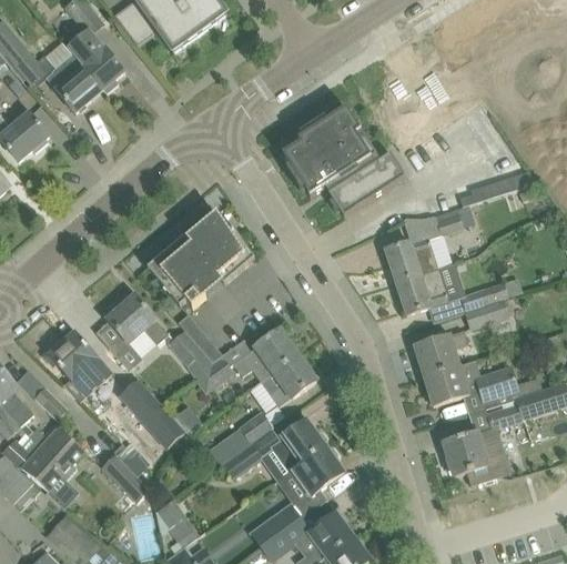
[(103,22),(84,0),(71,0),(63,7),(84,31),(88,34),(92,31),(103,22)]
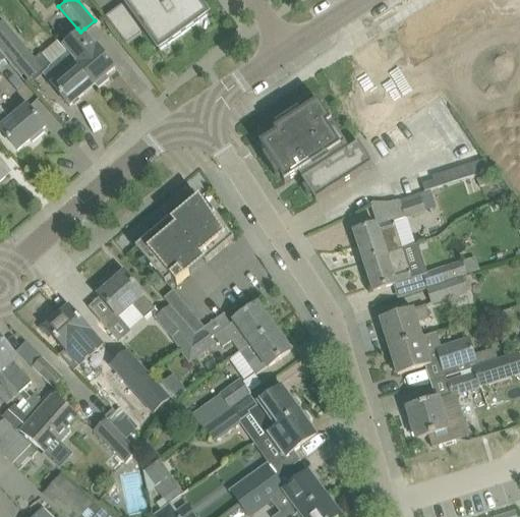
[(159,49),(209,12),(199,0),(124,0),(106,13),(105,13),(126,43),(145,29),(148,32),(159,49)]
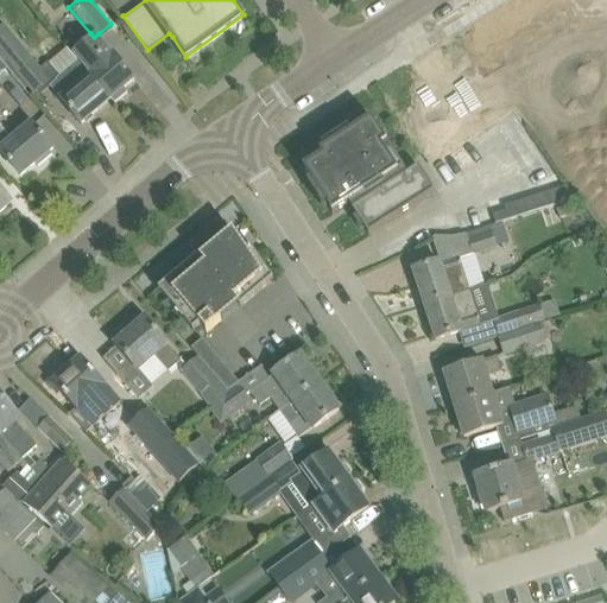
[(581,0),(588,12),(576,20),(592,46),(606,37),(600,27),(606,23),(606,0),(581,0)]
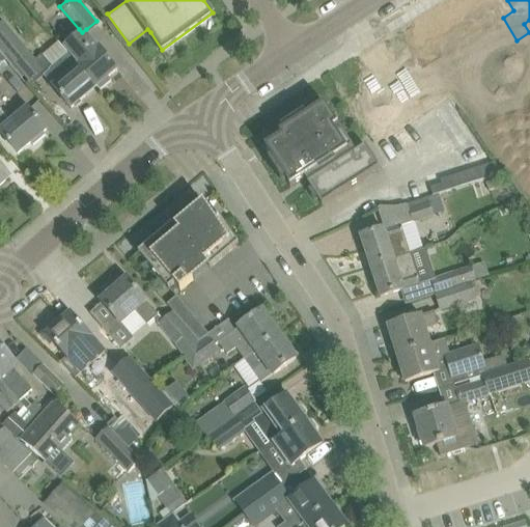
[(0,43),(29,78),(31,76),(48,59),(42,51),(40,50),(34,56),(2,18),(0,19),(0,43)]
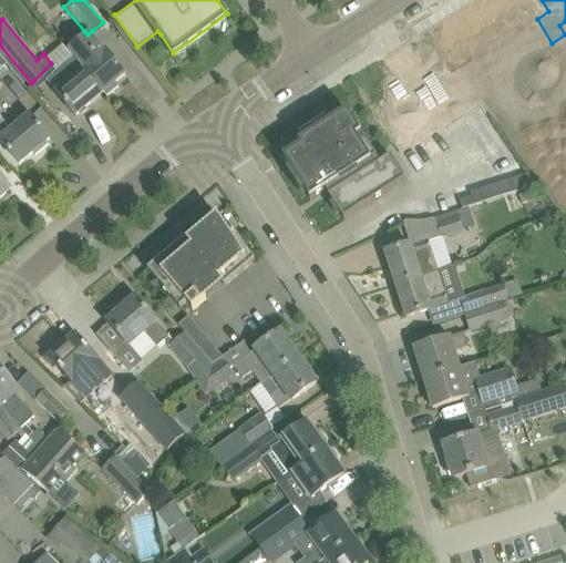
[(84,31),(67,45),(72,53),(75,57),(102,90),(104,88),(106,90),(117,81),(115,78),(124,71),(110,53),(105,48),(92,31),(88,34),(84,31)]
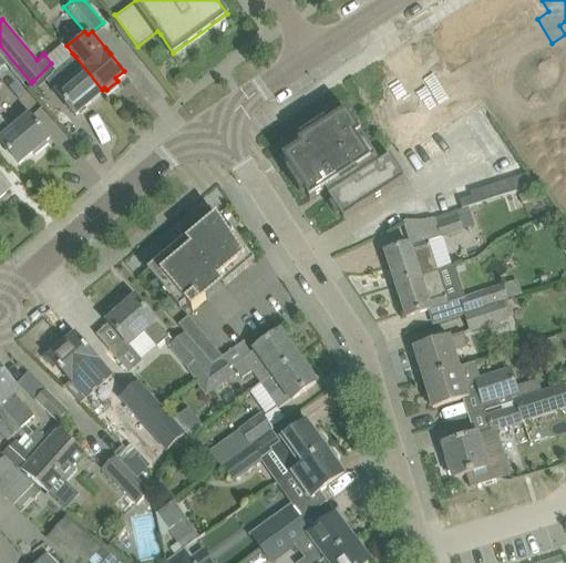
[(432,43),(409,59),(438,101),(461,84),(432,43)]
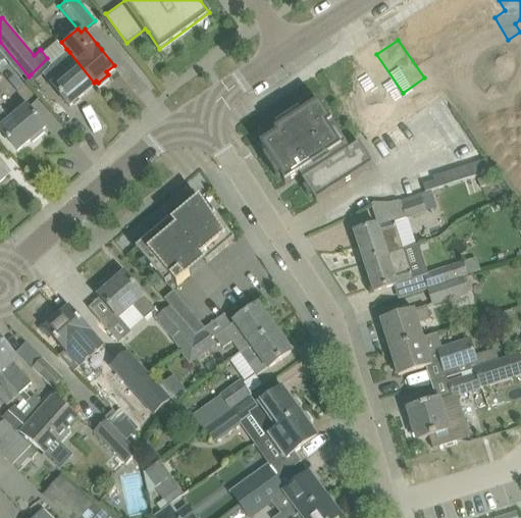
[(69,103),(94,83),(69,52),(66,49),(48,64),(48,65),(43,70),(51,82),(69,103)]
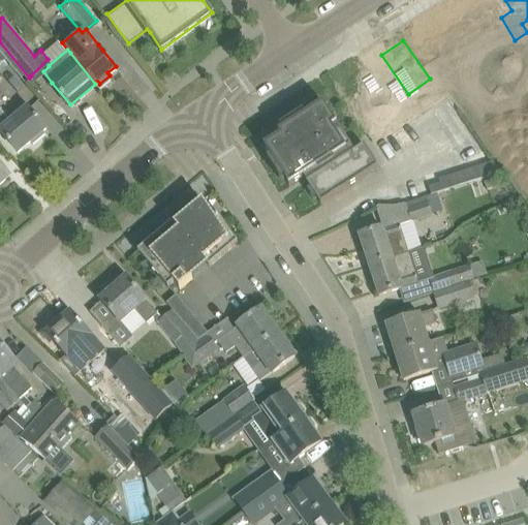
[(360,68),(360,69),(386,109),(408,94),(381,55),(361,69),(360,68)]
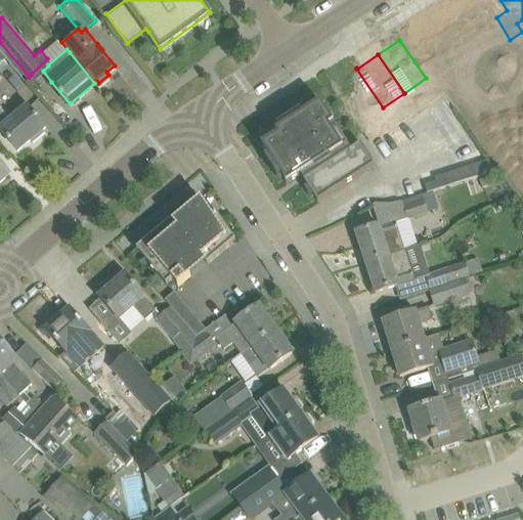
[(436,81),(425,89),(431,97),(442,90),(436,81)]
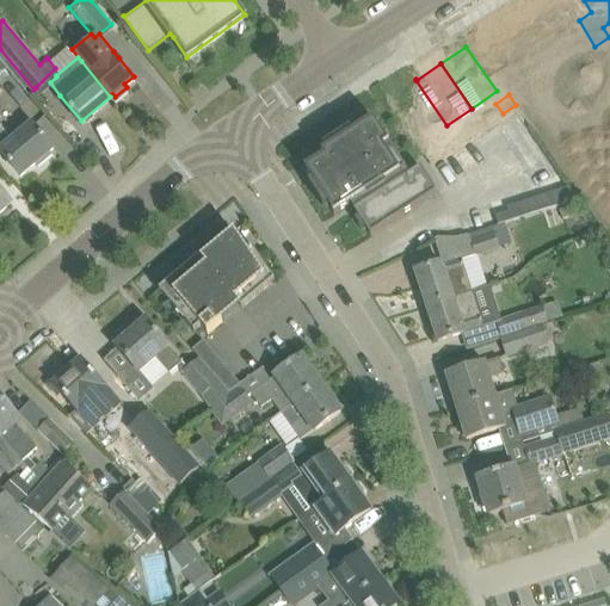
[(405,165),(404,162),(374,115),(353,128),(352,129),(353,133),(342,140),(337,133),(322,142),(325,147),(321,149),(324,153),(305,165),(312,177),(307,179),(316,193),(324,189),(332,201),(328,203),(328,204),(333,211),(351,199),(350,199),(355,197),(358,203),(353,206),(353,208),(357,212),(358,214),(362,211),(369,223),(365,224),(365,226),(370,232),(437,189),(420,164),(410,171),(405,165)]
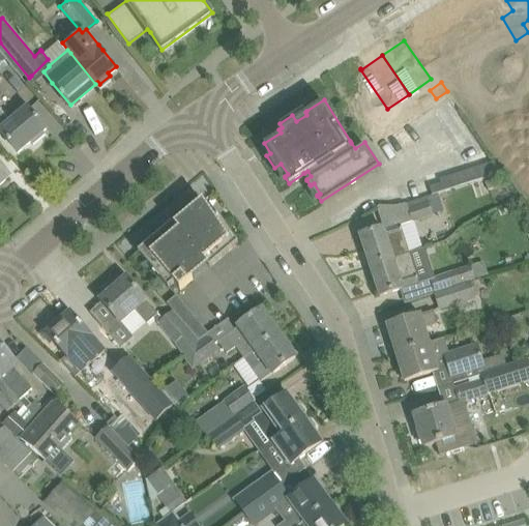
[(46,125),(32,110),(28,105),(10,119),(0,106),(0,128),(0,129),(17,149),(46,125)]
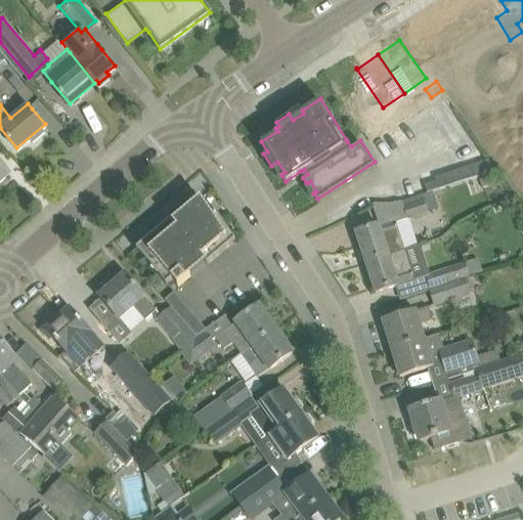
[(398,107),(388,115),(394,123),(404,116),(398,107)]
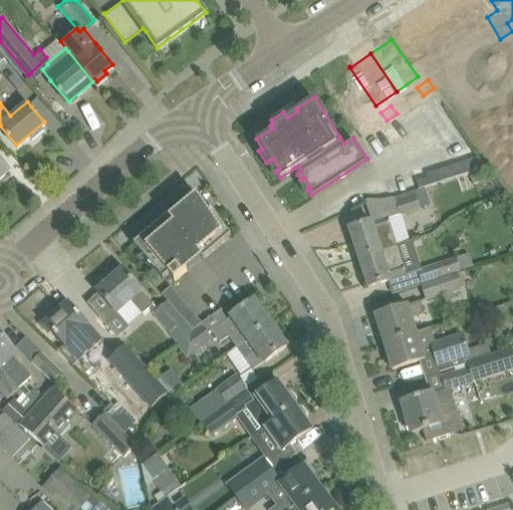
[(380,112),(369,120),(375,129),(387,120),(380,112)]
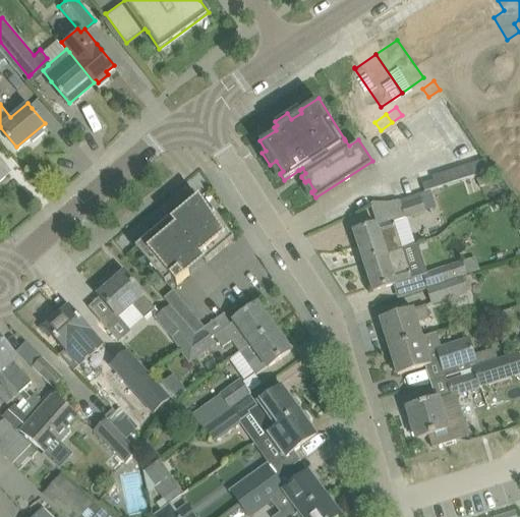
[(484,157),(478,159),(482,170),(492,167),(484,157)]
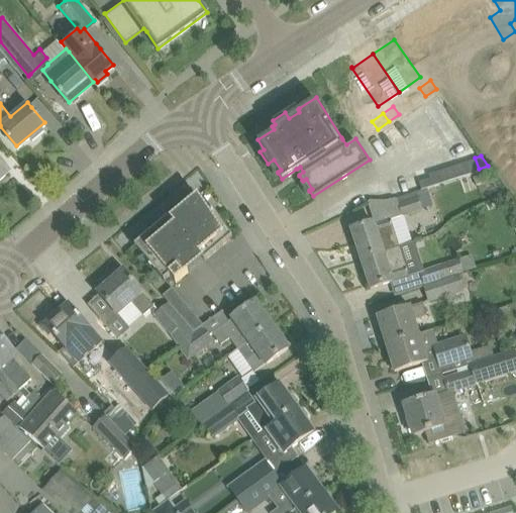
[(475,158),(467,160),(471,171),(479,169),(475,158)]
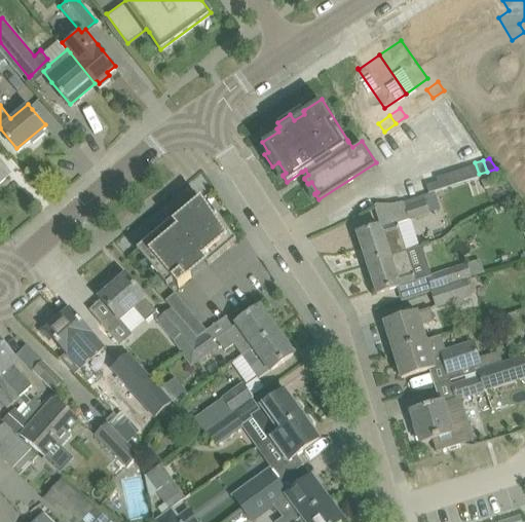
[(0,179),(8,172),(0,161),(0,179)]
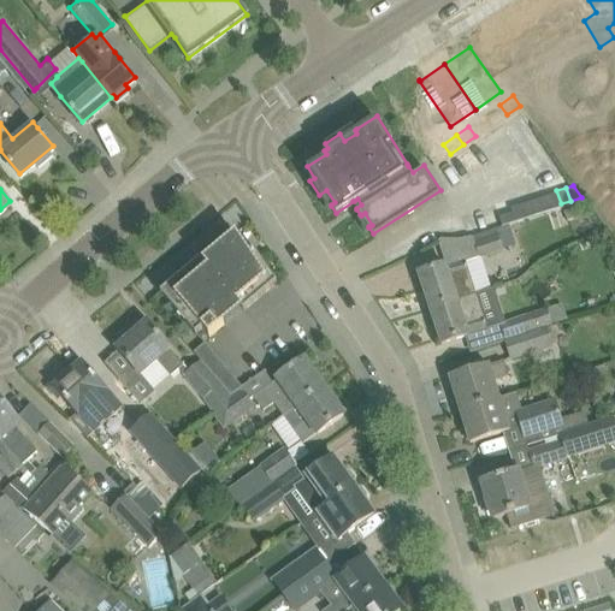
[(556,190),(548,193),(551,207),(561,203),(556,190)]
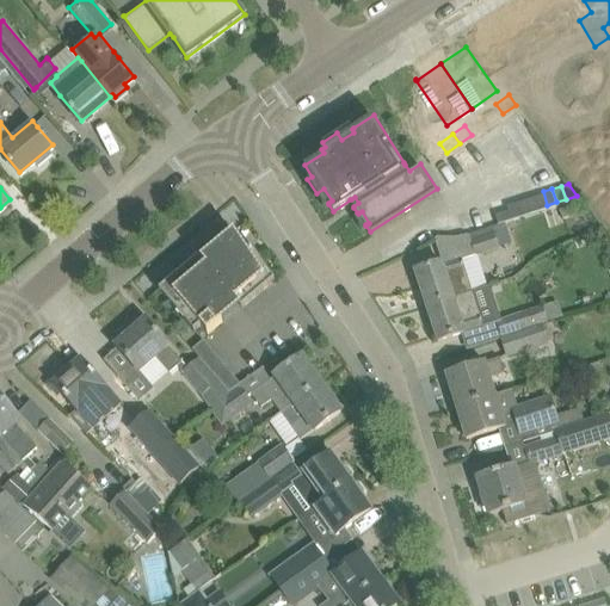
[(543,191),(534,195),(538,208),(547,205),(543,191)]
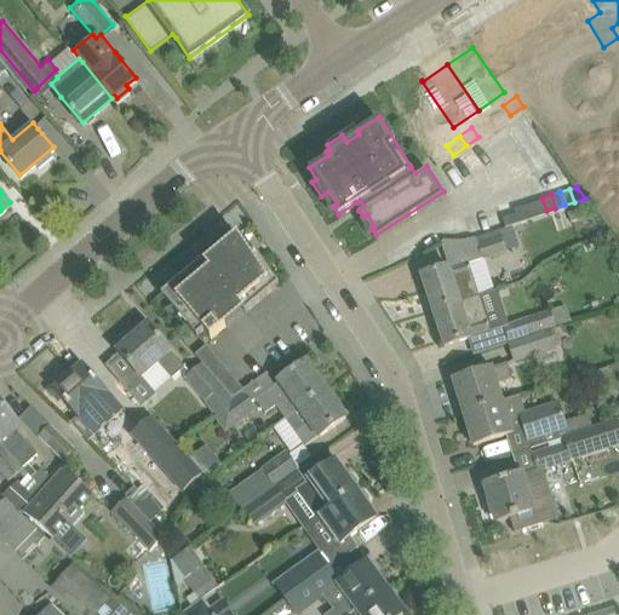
[(542,197),(533,200),(537,214),(546,211),(542,197)]
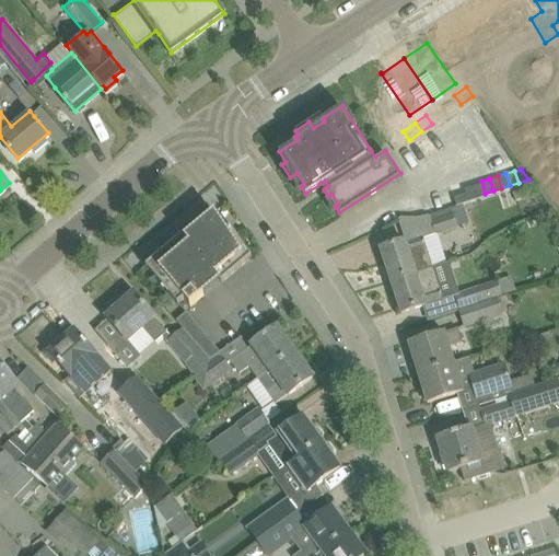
[(481,181),(473,184),(476,196),(485,194),(481,181)]
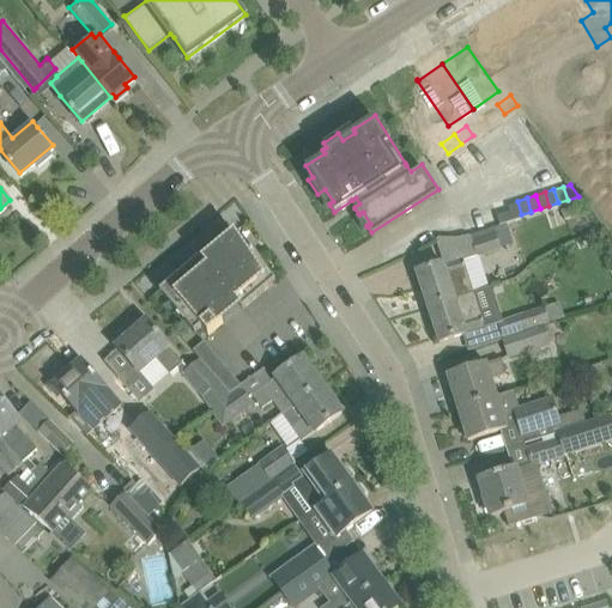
[(517,201),(508,204),(509,208),(513,218),(521,214),(517,201)]
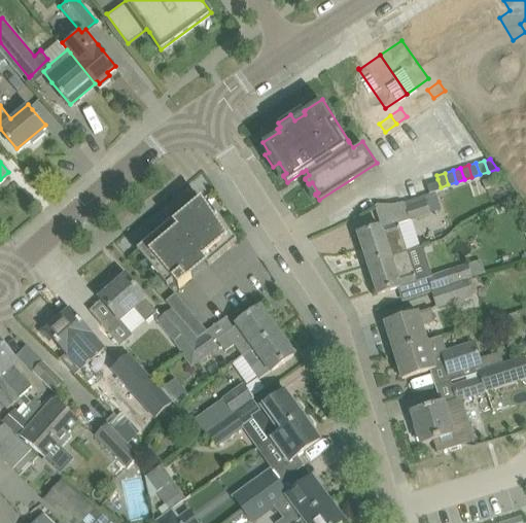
[(437,179),(426,182),(429,190),(441,187),(437,179)]
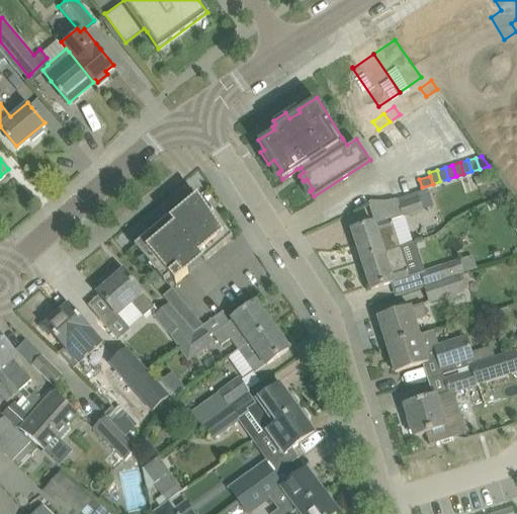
[(208,209),(198,192),(177,209),(175,207),(134,243),(164,278),(169,273),(175,280),(187,269),(202,256),(204,258),(232,234),(213,206),(208,209)]
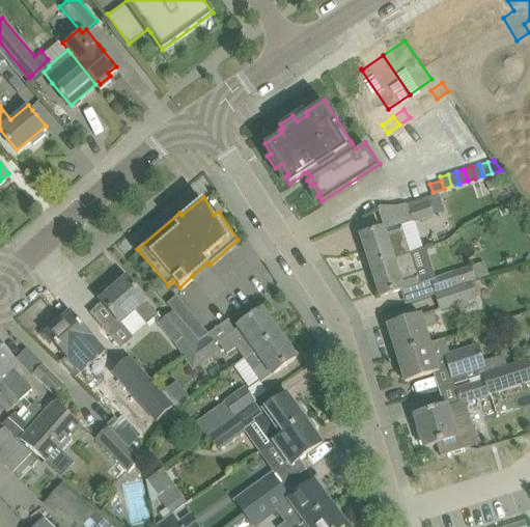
[(413,220),(434,213),(429,199),(409,205),(413,220)]
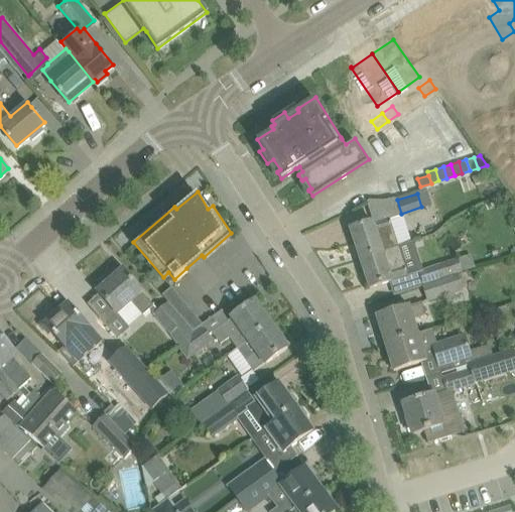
[(350,227),(360,256),(397,243),(388,214),(350,227)]
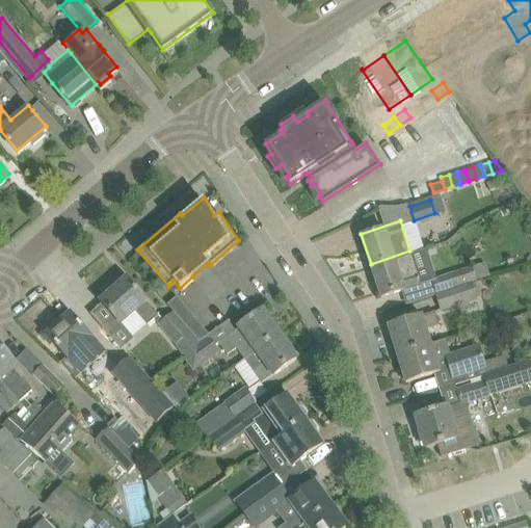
[(409,251),(371,264),(380,294),(408,285),(420,281),(409,251)]
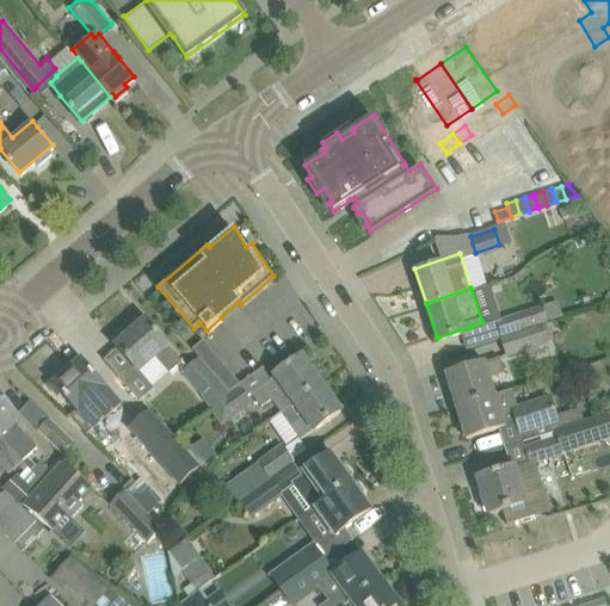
[(500,333),(543,319),(546,317),(541,303),(495,319),(500,333)]
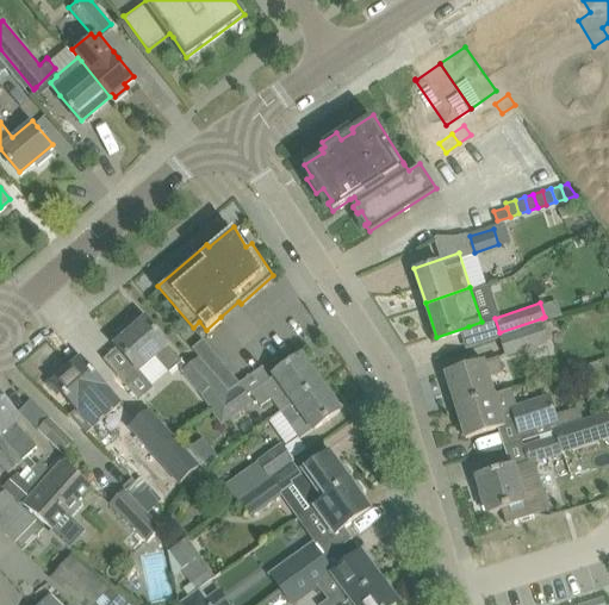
[(200,392),(207,404),(227,388),(196,355),(185,365),(180,359),(181,359),(167,342),(144,316),(132,326),(126,319),(110,334),(116,341),(116,342),(122,350),(137,367),(154,353),(168,369),(176,362),(200,392)]
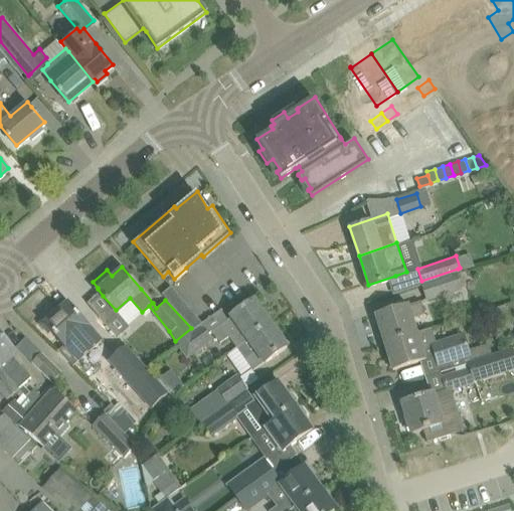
[(461,270),(460,271),(422,283),(426,296),(461,285),(470,283),(466,271),(462,272),(461,270)]
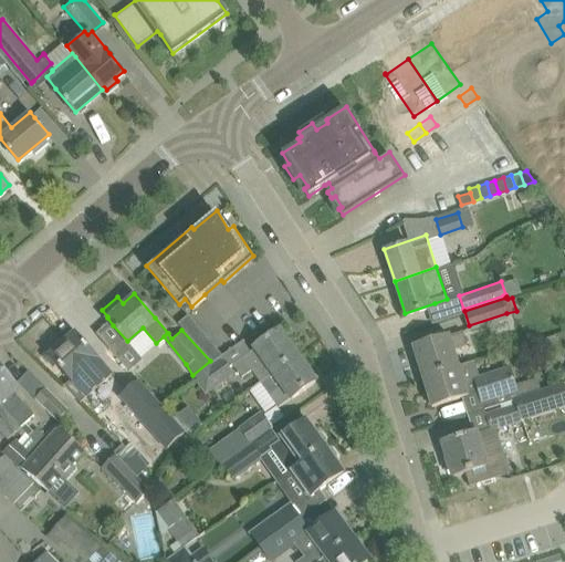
[(187,312),(177,321),(210,361),(220,354),(222,353),(187,312)]
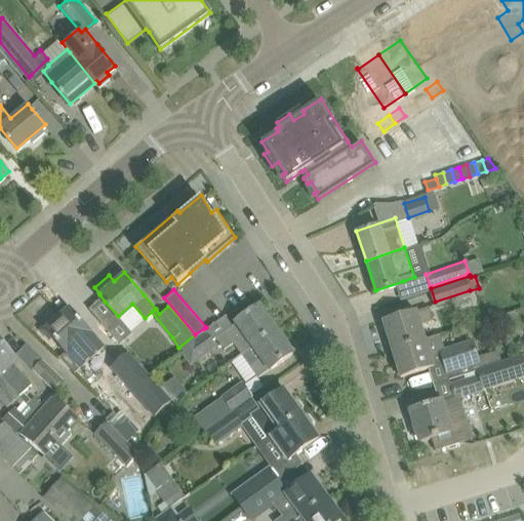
[(105,328),(118,316),(105,302),(91,314),(105,328)]
